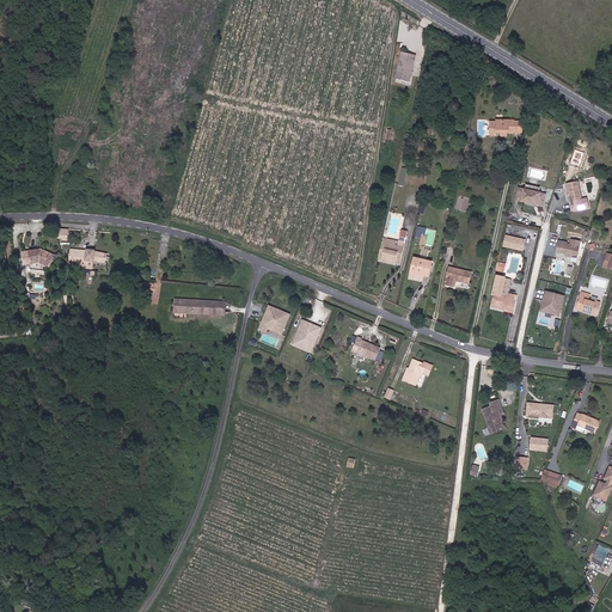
[(403,55),(398,80),(410,83),(416,57),(403,55)]
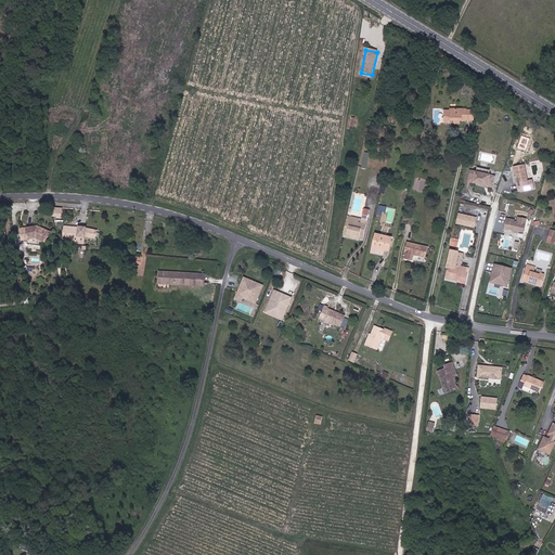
[(451,110),(451,112),(443,112),(444,125),(451,124),(451,120),(454,120),(454,124),(461,124),(461,121),(467,121),(467,120),(467,110),(451,110)]
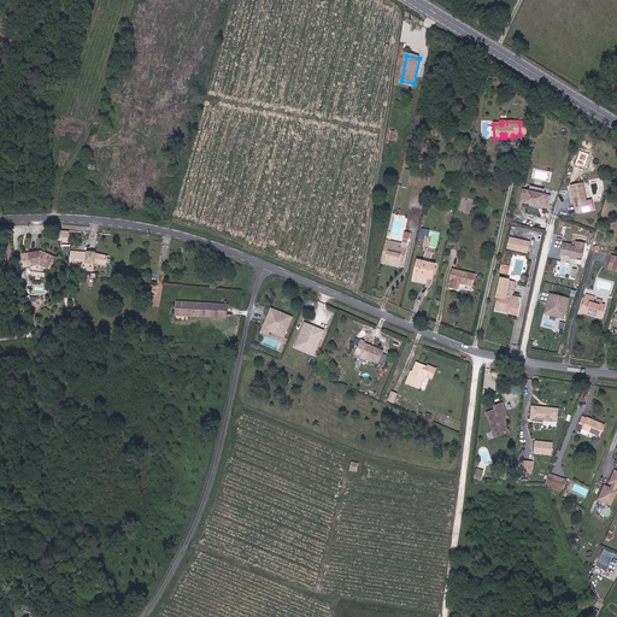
[(595,215),(593,203),(587,204),(583,186),(571,188),(575,206),(576,206),(577,212),(583,217),(595,215)]
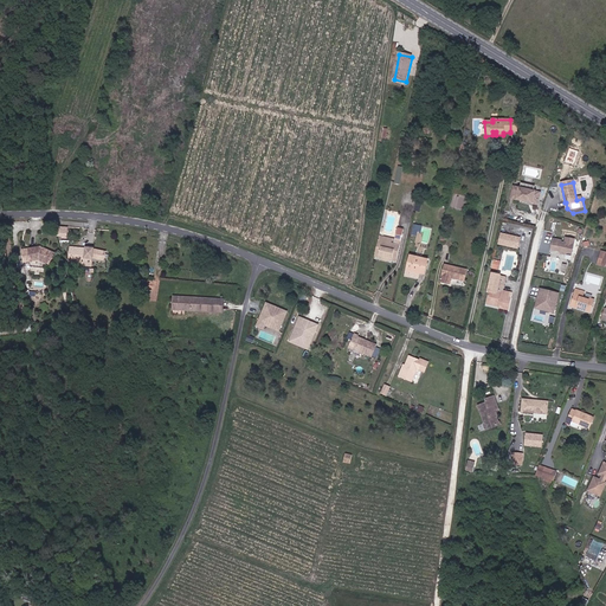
[(520,189),(514,188),(511,200),(537,206),(540,194),(534,193),(520,189)]
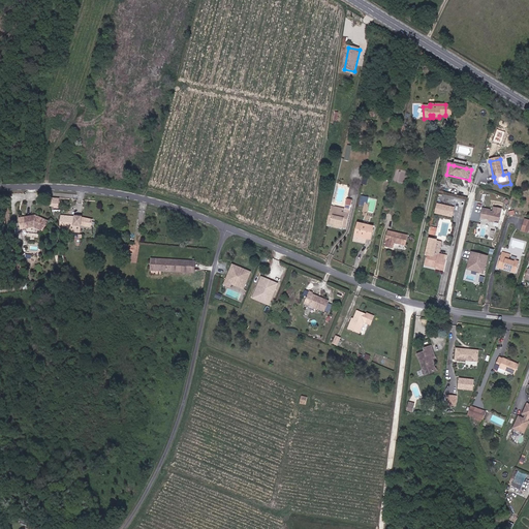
[(337,206),(350,209),(351,205),(346,204),(334,201),(332,210),(335,211),(337,206)]
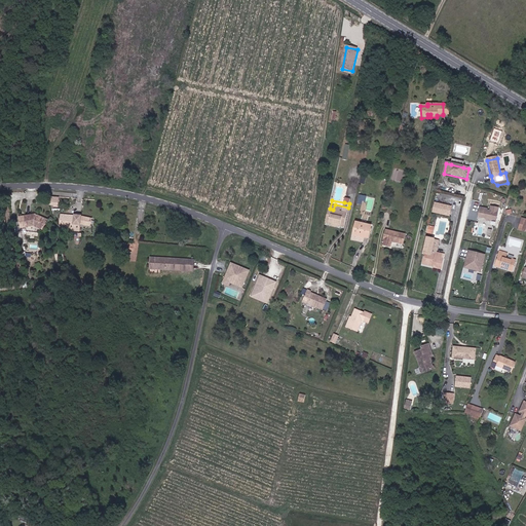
[(451,208),(435,203),(433,212),(449,216),(451,208)]
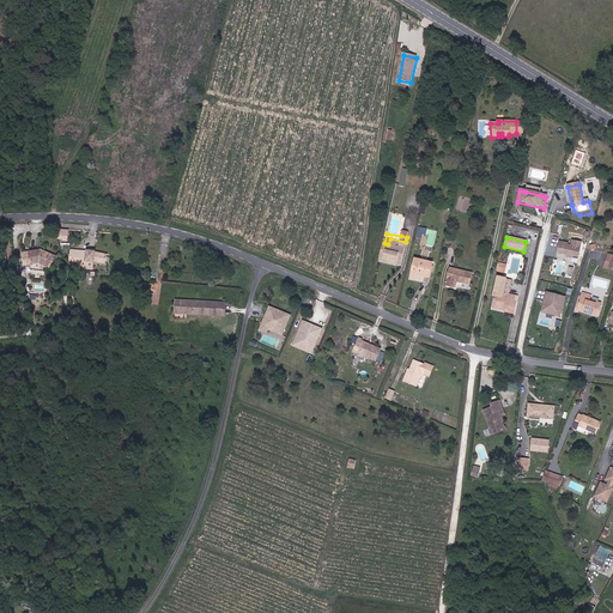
[(401,262),(406,242),(390,238),(388,244),(384,243),(381,259),(389,260),(389,262),(393,263),(393,261),(401,262)]
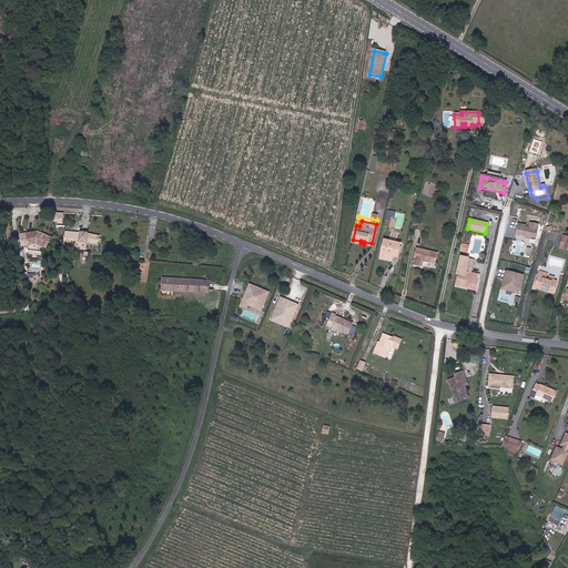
[(536,241),(538,226),(530,225),(529,230),(526,230),(526,227),(518,226),(516,236),(524,237),(525,241),(529,241),(531,240),(536,241)]
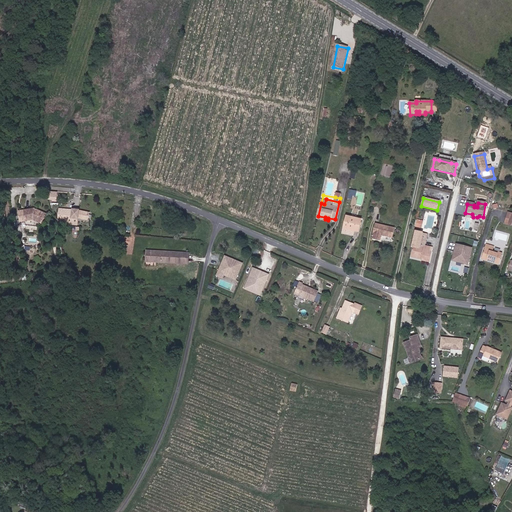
[(88,220),(89,213),(79,210),(60,208),(59,220),(63,220),(63,217),(72,218),(79,217),(88,220)]
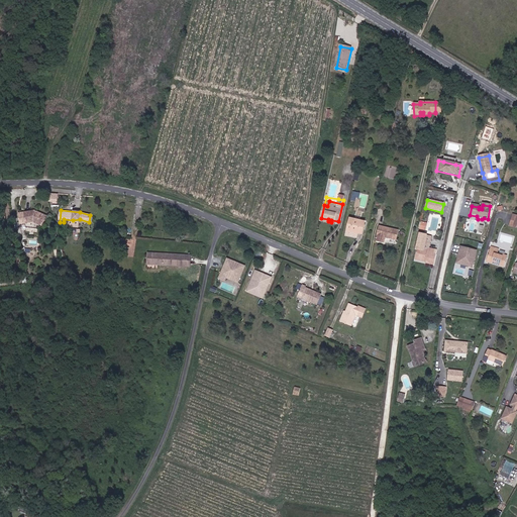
[(22,215),(24,226),(29,225),(29,224),(35,223),(39,225),(38,227),(43,229),(47,220),(36,214),(22,215)]
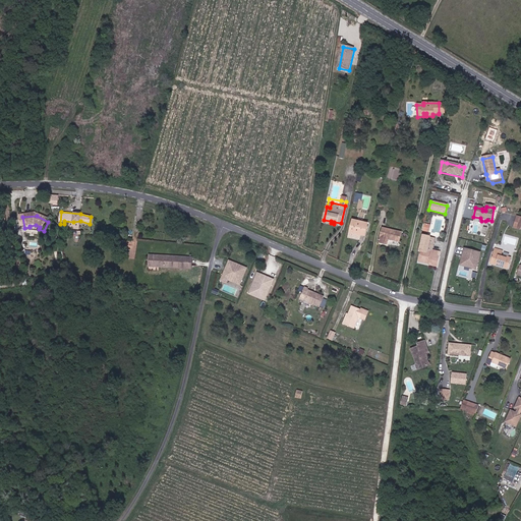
[(365,235),(367,223),(353,220),(350,237),(359,240),(360,234),(365,235)]
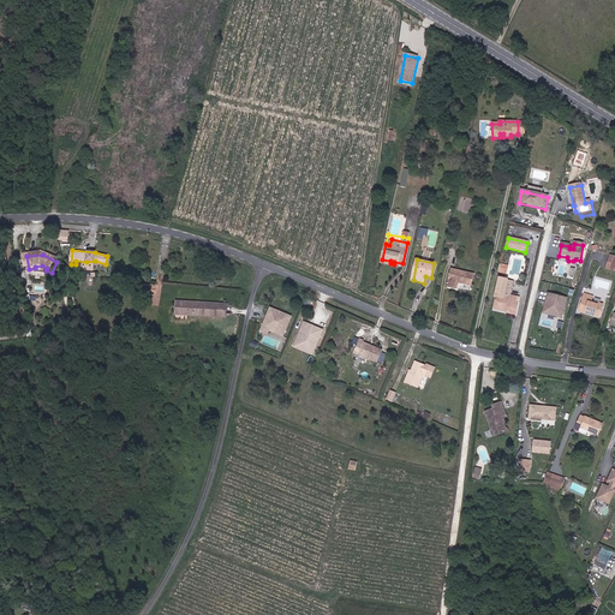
[(452,267),(448,286),(458,288),(460,281),(471,284),(473,273),(452,267)]
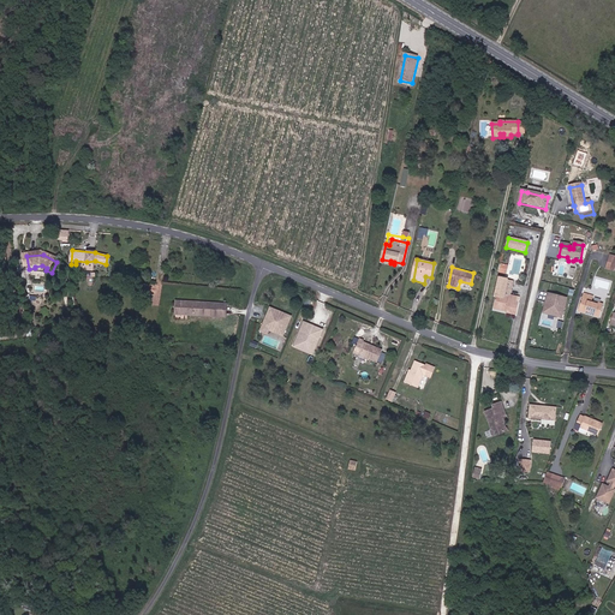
[(508,299),(505,299),(508,280),(499,278),(494,308),(506,310),(506,312),(517,315),(518,298),(509,297),(508,299)]
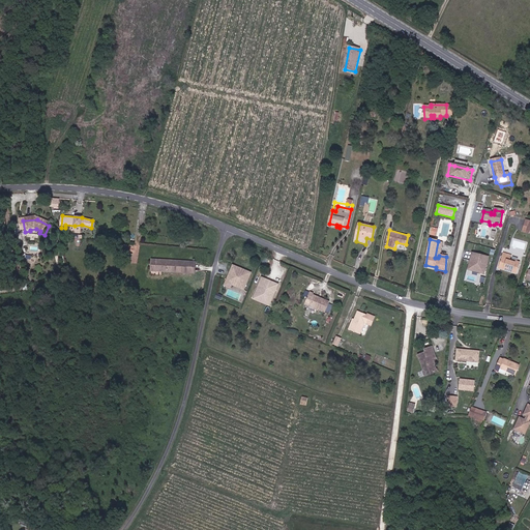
[(483,276),(488,259),(472,255),(469,267),(473,268),(472,273),(483,276)]
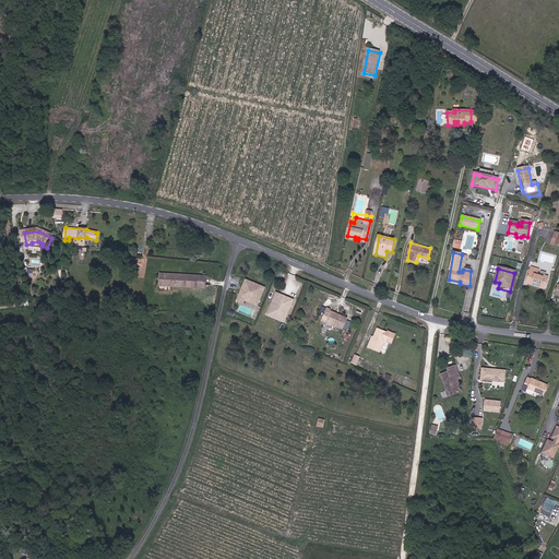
[(530,270),(526,283),(537,286),(537,289),(546,292),(548,280),(537,277),(538,272),(530,270)]
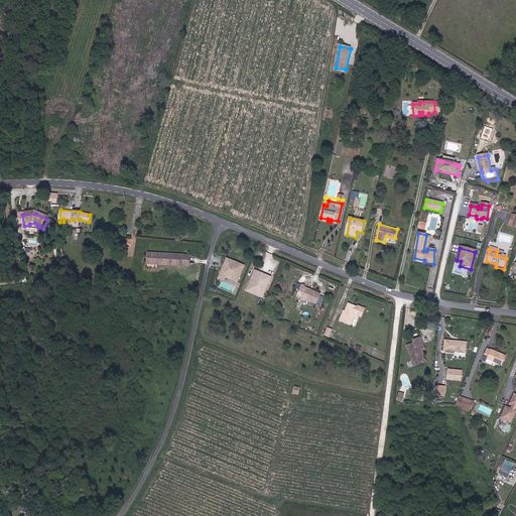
[(169,261),(169,264),(191,265),(191,254),(156,253),(156,263),(166,264),(166,261),(169,261)]
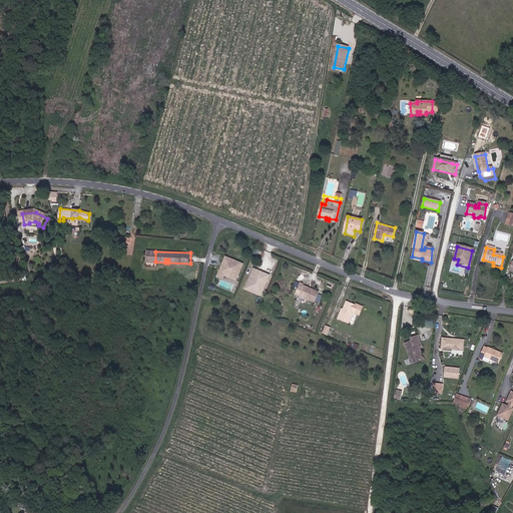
[(233,281),(240,265),(223,258),(215,278),(220,280),(222,276),(233,281)]
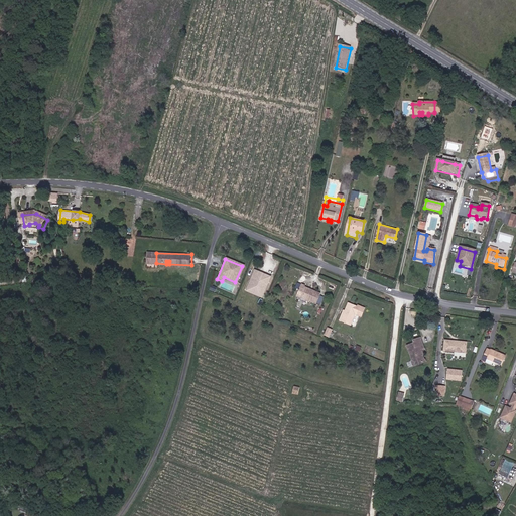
[(271,276),(254,269),(244,291),(262,299),(271,276)]
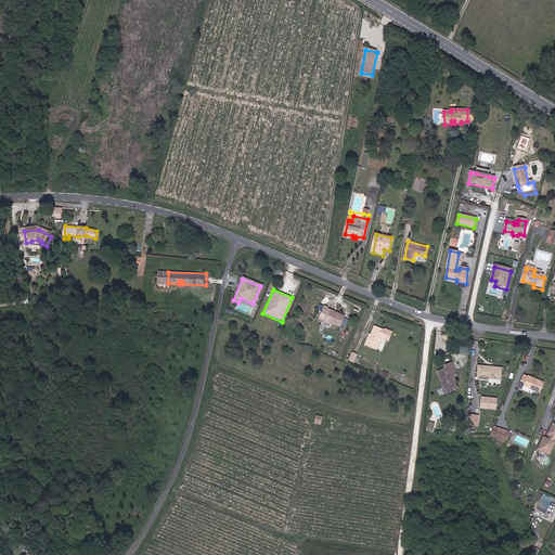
[(334,319),(335,313),(328,310),(330,309),(325,307),(323,314),(334,319)]
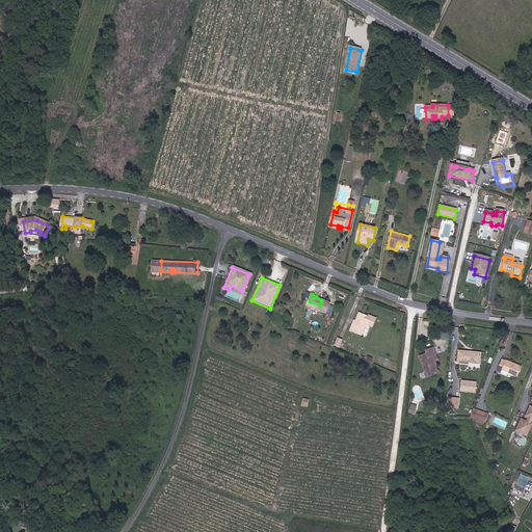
[(330,304),(321,300),(320,306),(323,308),(323,310),(328,311),(330,304)]
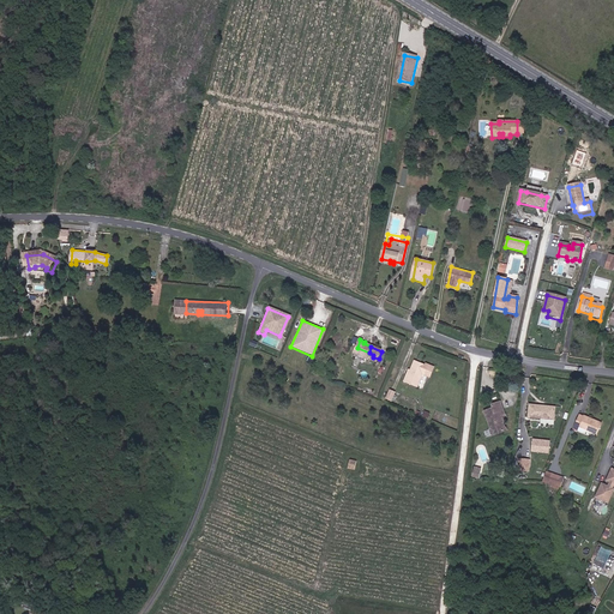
[(369,353),(357,348),(354,354),(377,363),(379,359),(373,357),(373,355),(369,353)]
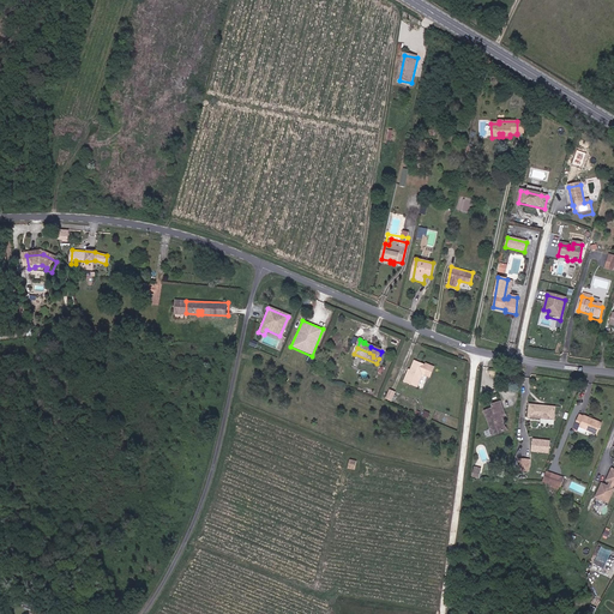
[(431,375),(434,365),(427,362),(426,363),(415,360),(409,378),(408,377),(405,381),(419,386),(423,372),(431,375)]
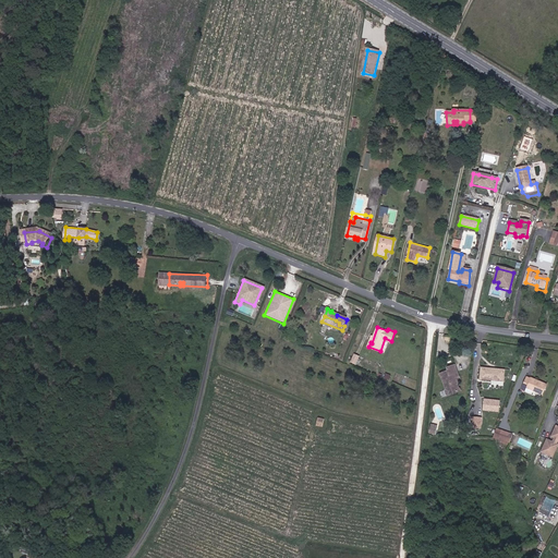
[(517,347),(514,352),(517,352),(514,358),(521,360),(525,350),(517,347)]
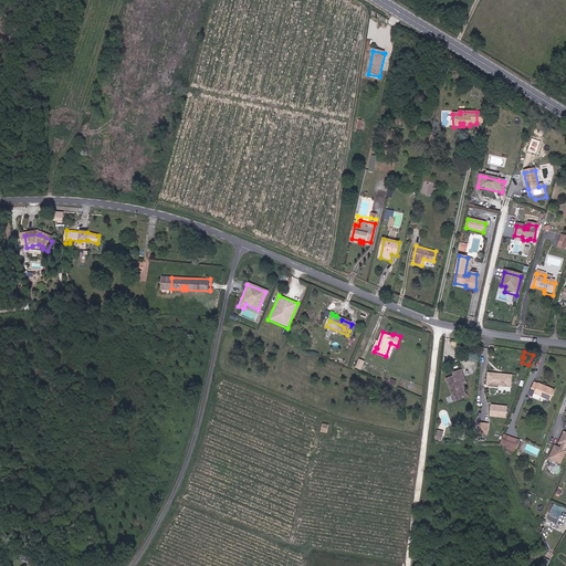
[(454,374),(456,377),(447,379),(454,398),(464,395),(460,384),(464,383),(462,378),(465,377),(462,370),(454,374)]
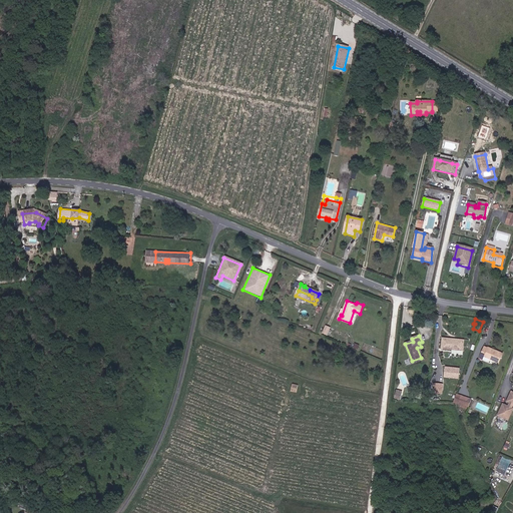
[(464,340),(442,338),(441,349),(463,351),(464,340)]
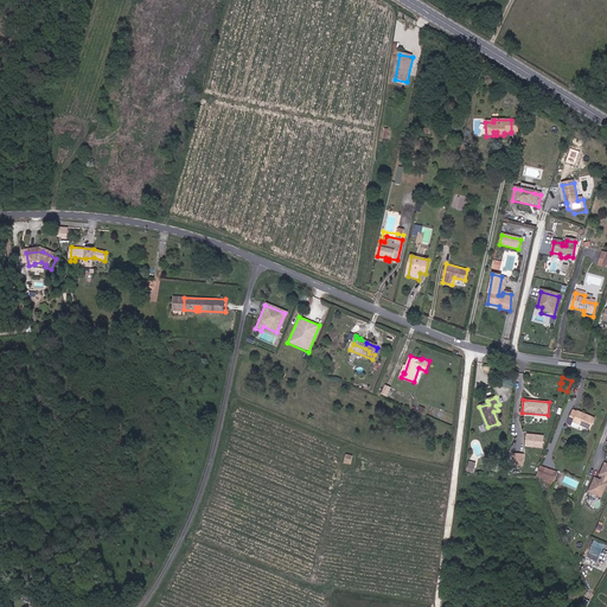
[(572,420),(576,422),(577,420),(585,422),(583,423),(594,428),(598,417),(581,410),(581,413),(576,410),(572,420)]
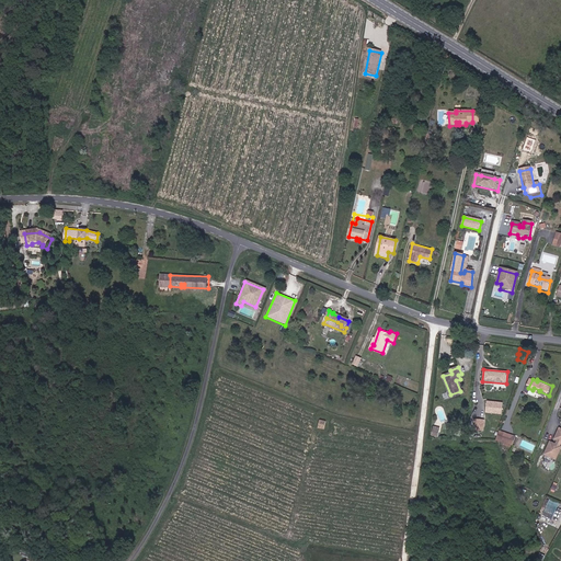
[(503,402),(485,401),(484,413),(502,415),(503,402)]
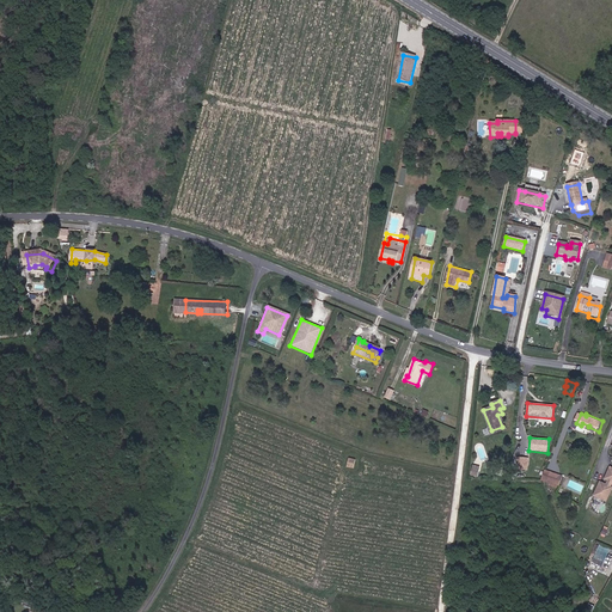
[(527,470),(528,458),(516,457),(515,469),(527,470)]
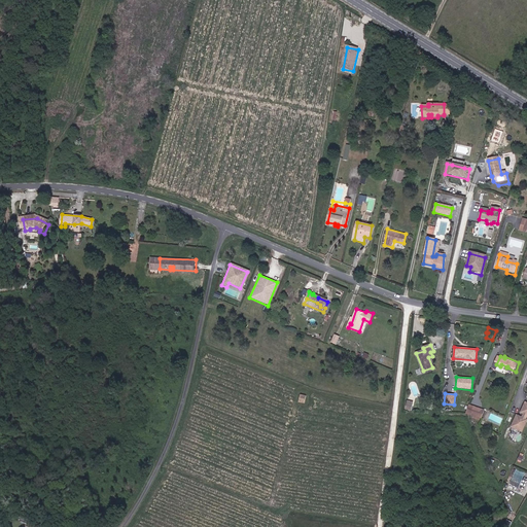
[(307,397),(304,396),(300,396),(299,405),(305,406),(307,397)]
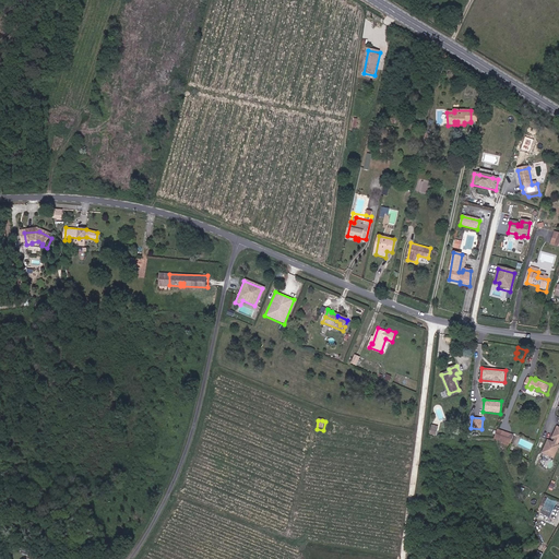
[(558,426),(557,426),(550,438),(554,440),(552,441),(547,439),(540,453),(554,459),(558,445),(558,444),(558,442),(558,441),(558,426)]
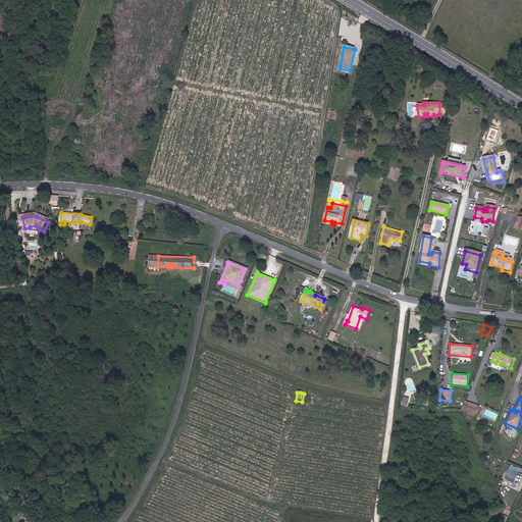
[(479,406),(464,401),(461,408),(477,414),(479,406)]
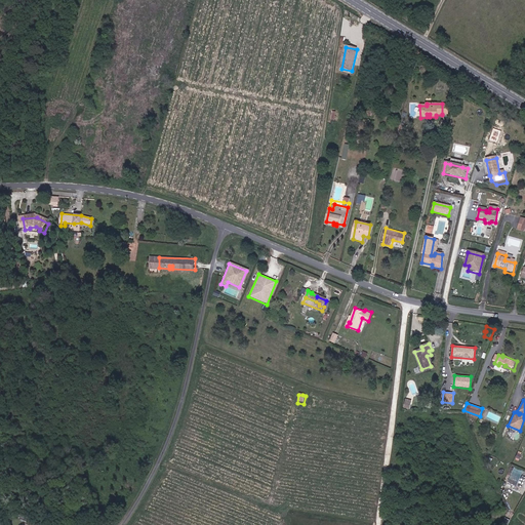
[(514,467),(509,483),(518,486),(523,470),(514,467)]
